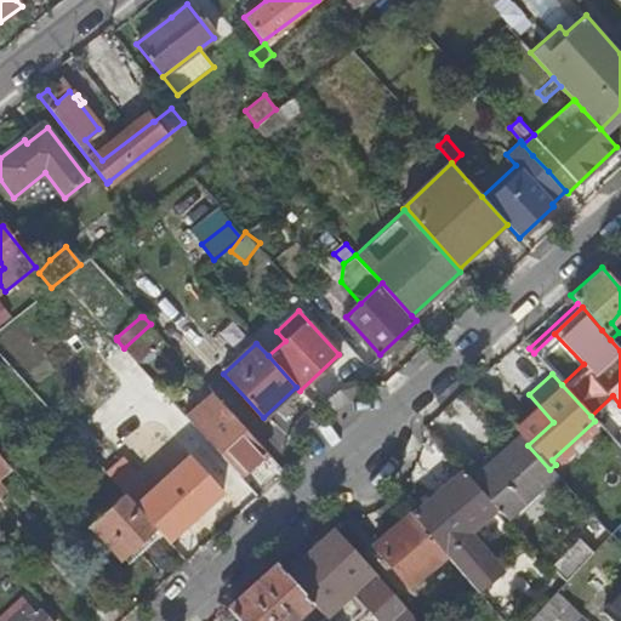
[(267,454),(215,396),(189,420),(210,443),(240,477),(267,454)]
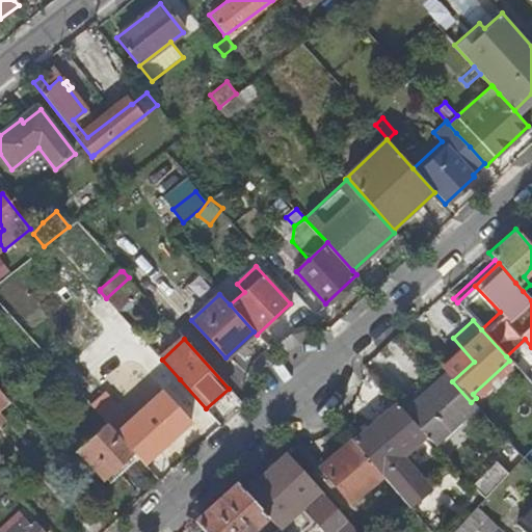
[(14,388),(0,372),(0,391),(4,397),(14,388)]
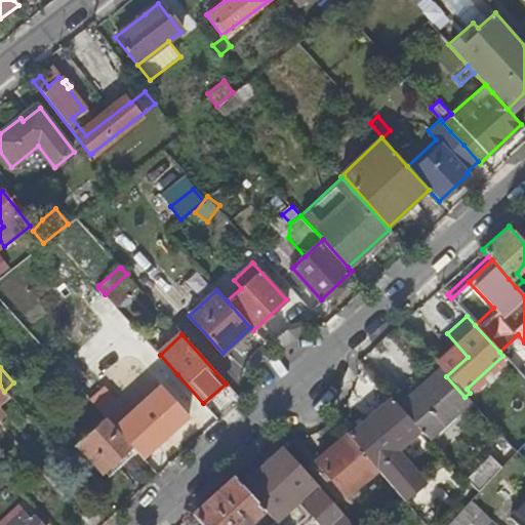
[(428,440),(469,401),(465,397),(446,376),(441,370),(399,409),(419,431),(428,440)]
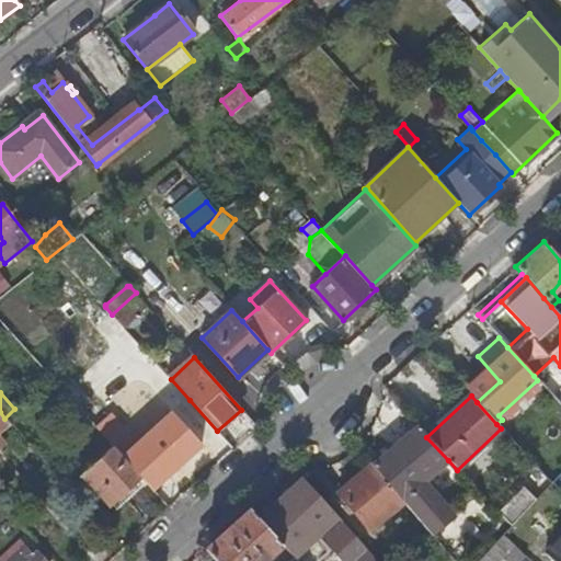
[(167,476),(217,431),(190,400),(173,413),(172,412),(137,443),(167,476)]
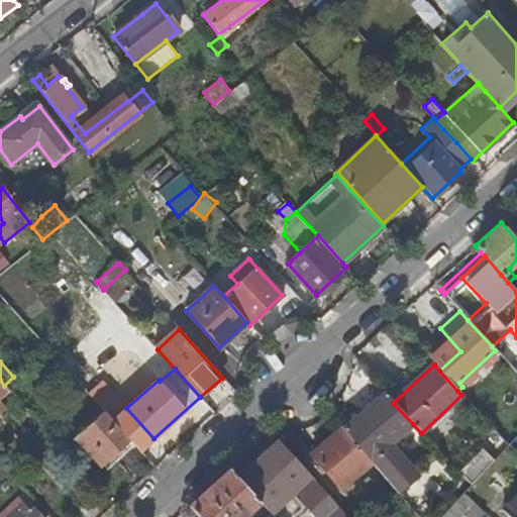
[(0,397),(9,390),(4,386),(0,380),(0,397)]
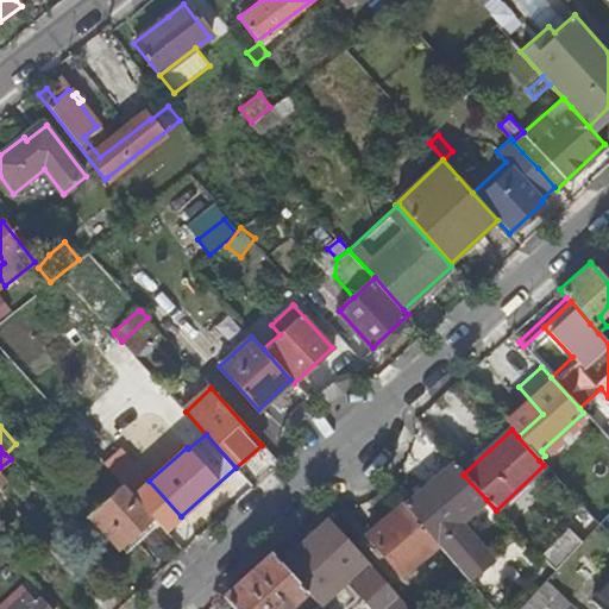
[(463,475),(452,463),(402,504),(438,545),(468,579),(491,559),(459,523),(487,500),(463,475)]
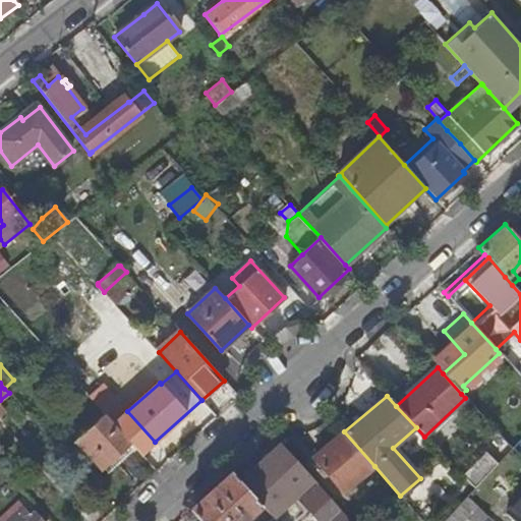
[(102,471),(132,444),(114,424),(104,414),(74,441),(102,471)]
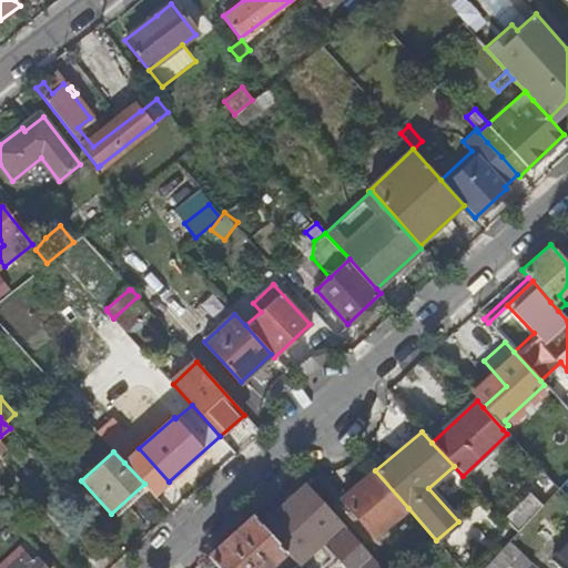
[(408,508),(375,470),(341,500),(374,538),(408,508)]
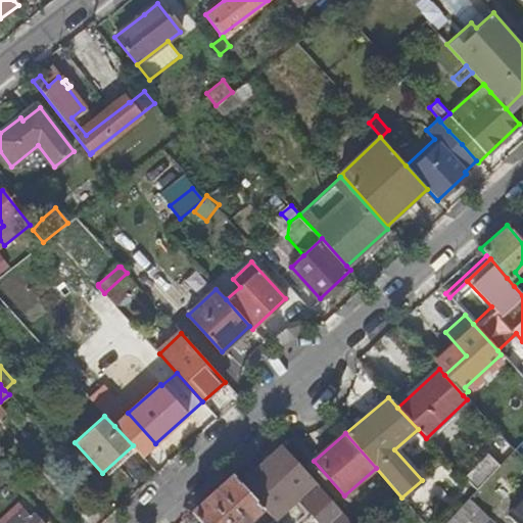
[(323,522),(352,522),(313,479),(283,446),(253,473),(282,506),(291,497),(294,501),(298,496),(323,522)]
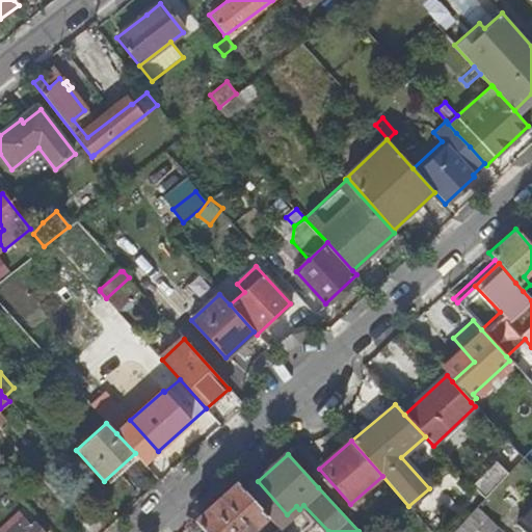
[(529,474),(519,463),(503,478),(514,488),(529,474)]
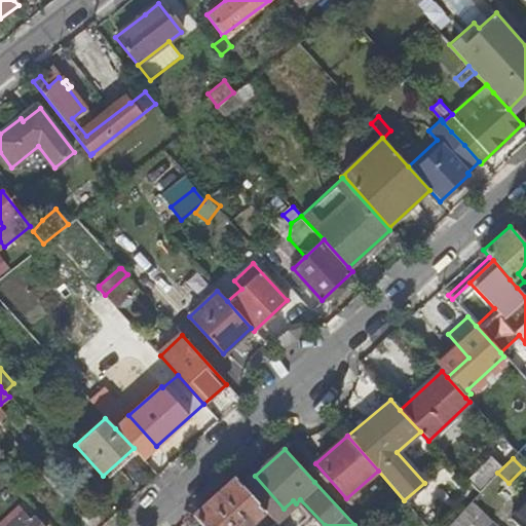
[(487,484),(467,462),(457,472),(477,493),(478,493),(479,493),(487,484)]
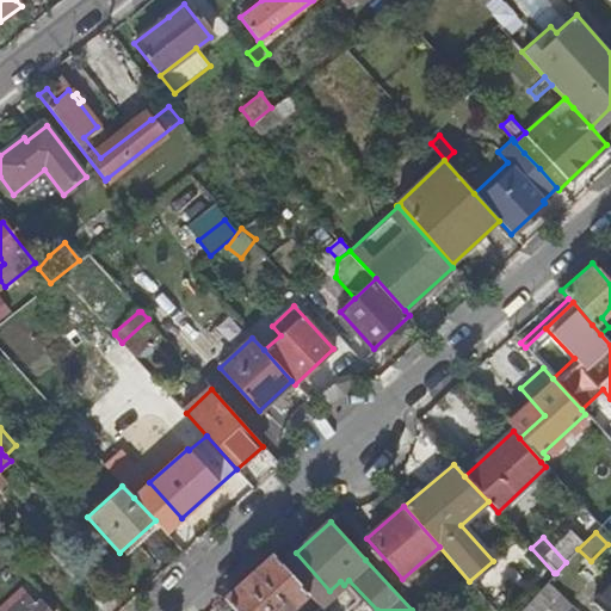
[(288,610),(307,594),(271,555),(223,598),(235,610),(288,610)]
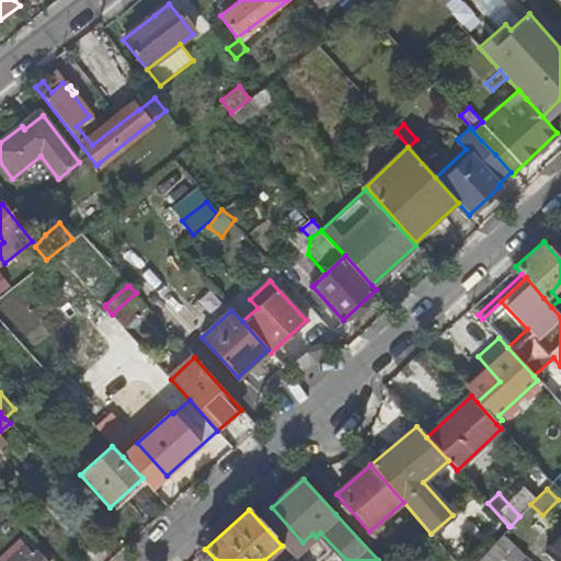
[(554,560),(560,560),(560,533),(544,551),(554,560)]
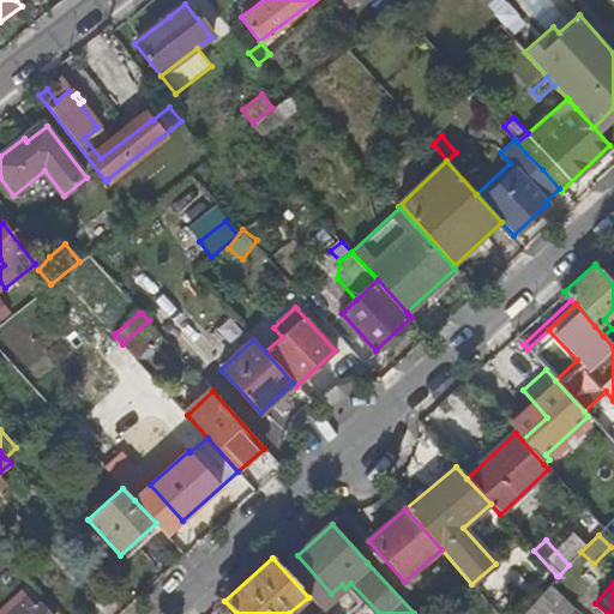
[(554,613),(569,613),(575,607),(549,585),(522,613),(545,613),(549,609),(554,613)]
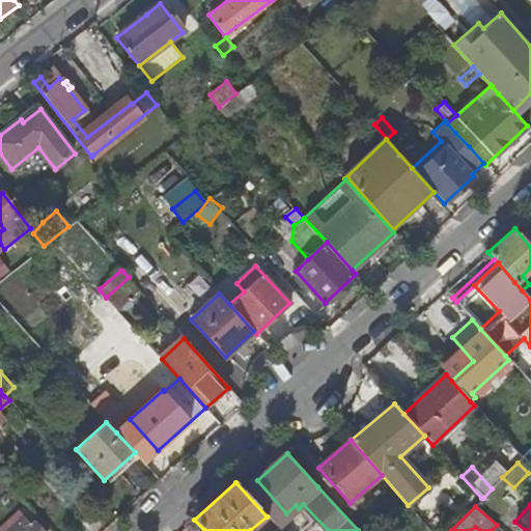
[(43,530),(33,521),(29,525),(21,515),(4,530),(43,530)]
